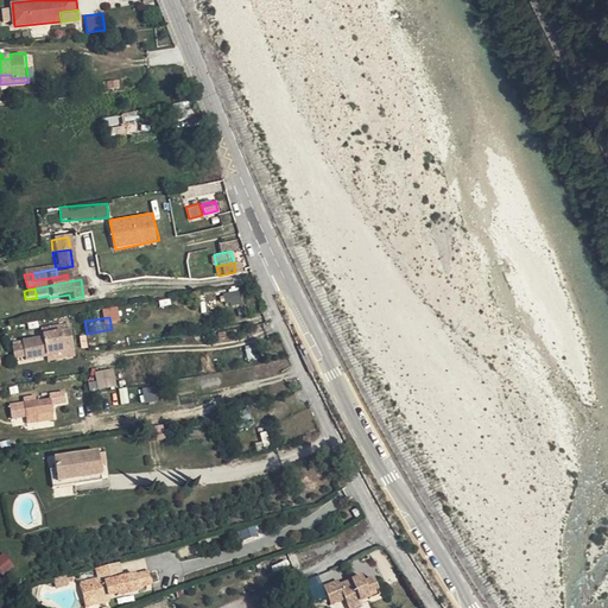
[(48,335),(50,353),(50,355),(63,353),(62,346),(73,343),(70,331),(67,331),(65,324),(46,328),(48,335)]
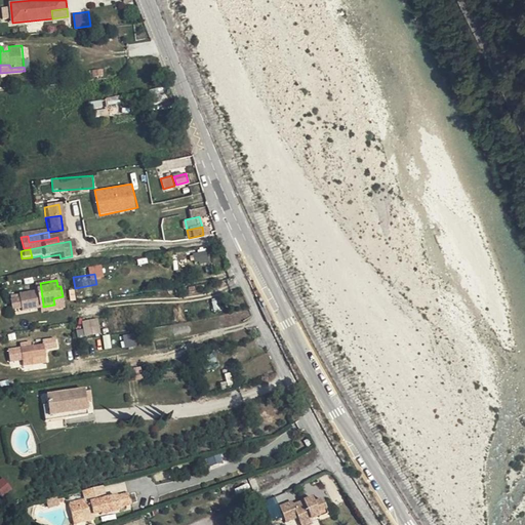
[(11,311),(19,309),(21,311),(38,308),(38,305),(43,305),(41,289),(35,290),(36,292),(17,296),(18,299),(9,301),(11,311)]
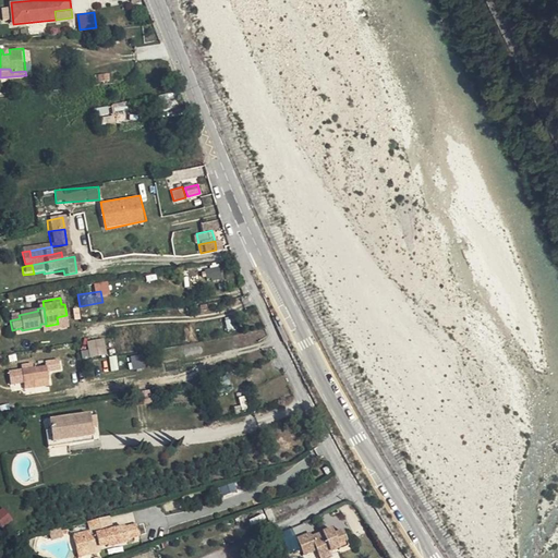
[(67,315),(57,317),(58,324),(68,323),(67,315)]
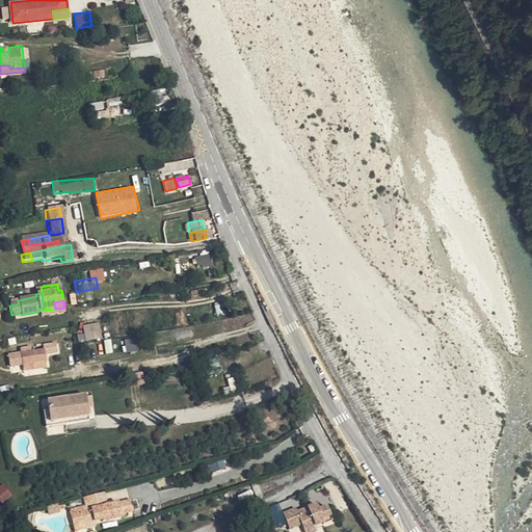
[(225,302),(217,303),(219,314),(228,313),(225,302)]
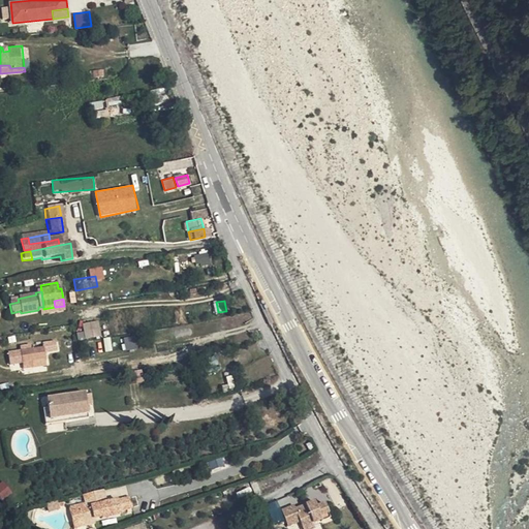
[(44,314),(65,310),(64,306),(55,307),(43,309),(43,311),(44,314)]
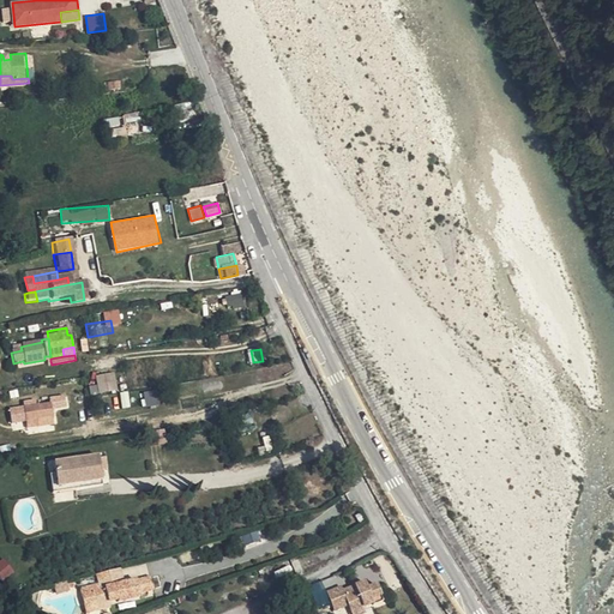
[(96,374),(100,393),(118,390),(115,372),(96,374)]
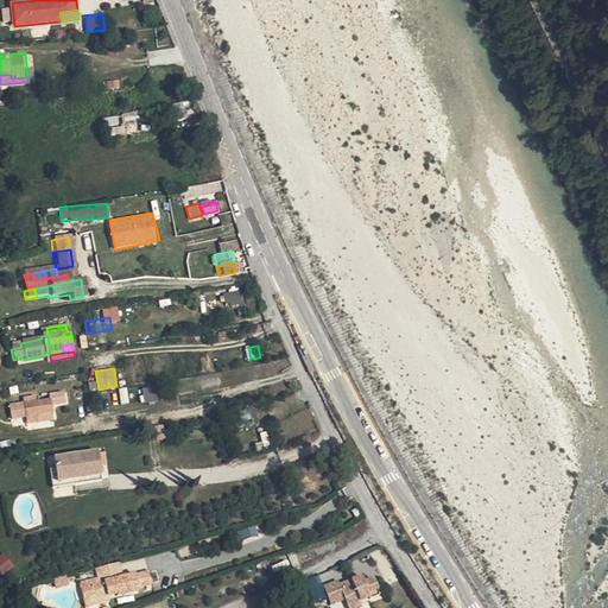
[(157,386),(143,387),(144,401),(158,400),(157,386)]
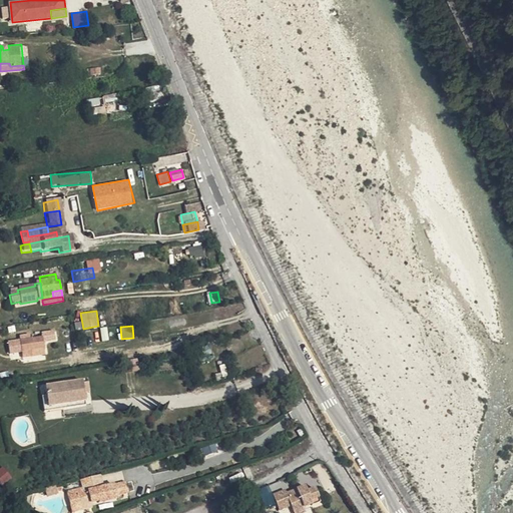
[(21,342),(23,353),(33,351),(46,349),(44,338),(21,342)]
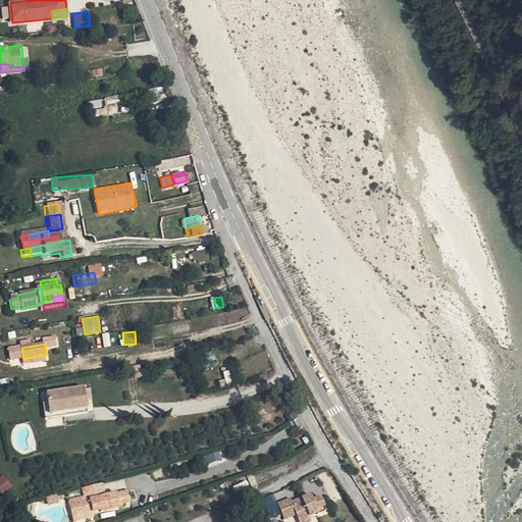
[(49,396),(50,404),(52,417),(90,411),(89,402),(87,390),(87,389),(49,396)]
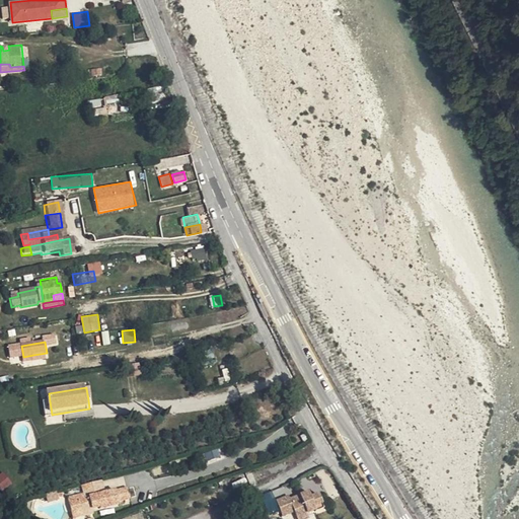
[(50,401),(44,402),(46,416),(51,415),(52,415),(50,401)]
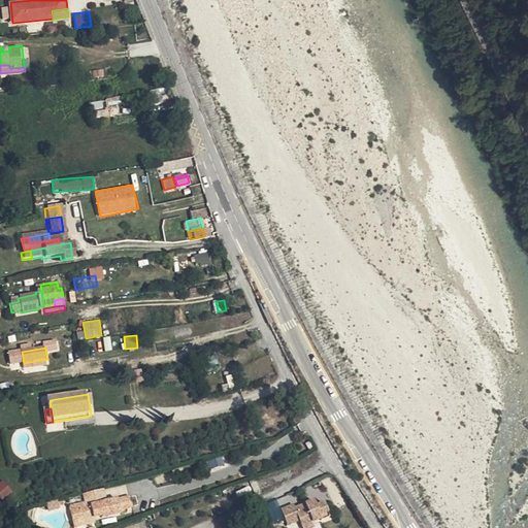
[(53,422),(52,422),(53,427),(92,421),(91,416),(53,422)]
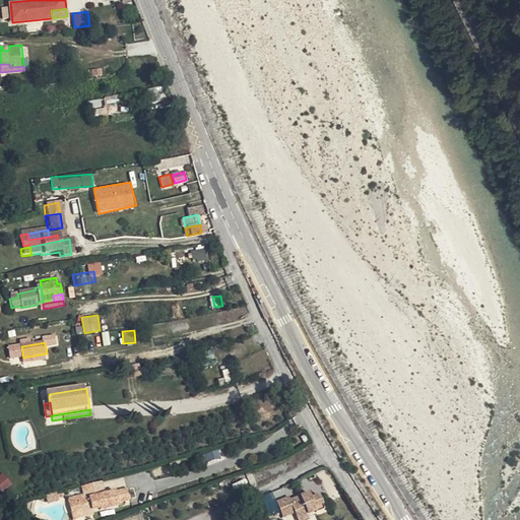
[(0,474),(0,491),(1,493),(12,483),(3,472),(0,474)]
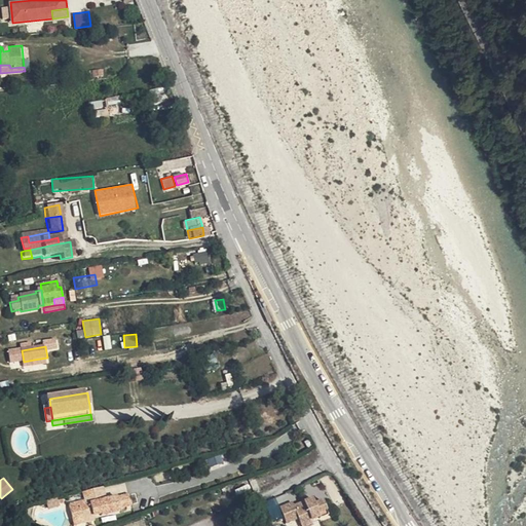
[(107,484),(86,490),(88,499),(82,500),(84,510),(94,506),(95,510),(102,508),(102,509),(123,502),(123,501),(135,498),(133,489),(120,492),(119,490),(109,493),(107,484)]
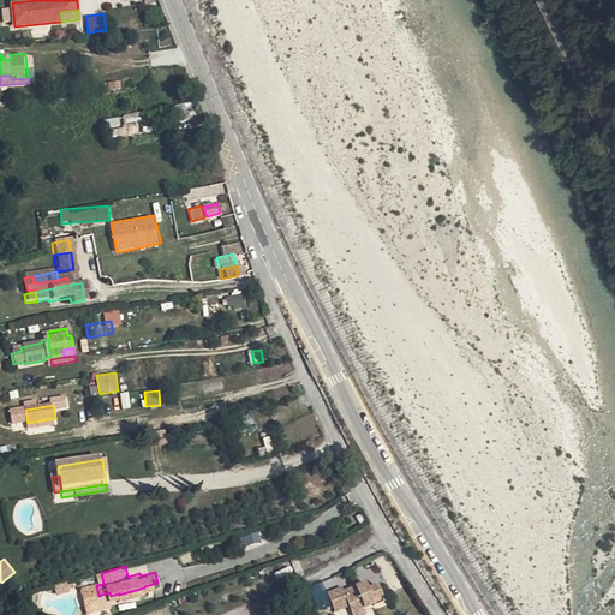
[(345,581),(330,586),(338,604),(352,598),(354,605),(368,599),(376,597),(377,599),(387,595),(381,581),(371,585),(368,577),(346,585),(345,581)]
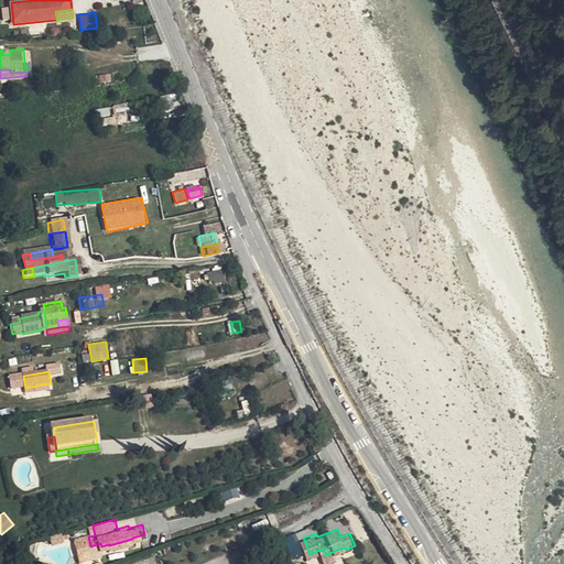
[(58,540),(66,539),(65,531),(56,533),(58,540)]
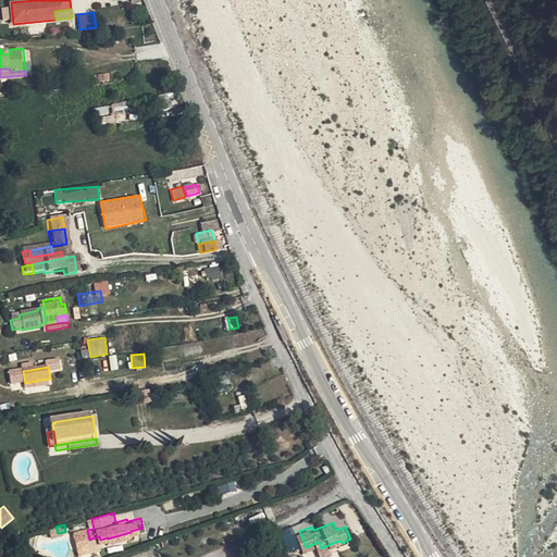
[(86,527),(76,529),(82,551),(90,547),(89,540),(87,530),(86,527)]
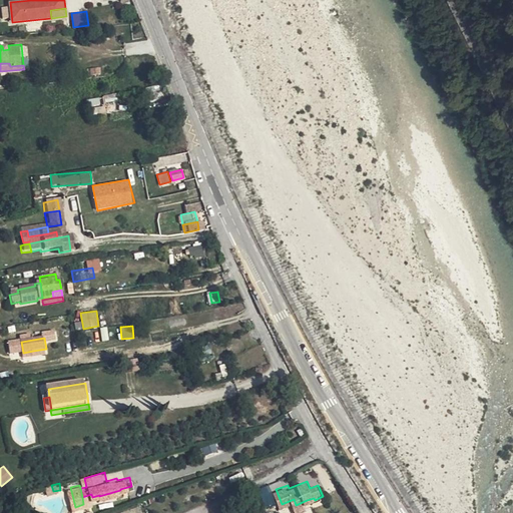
[(307,500),(296,505),(299,510),(309,506),(307,500)]
